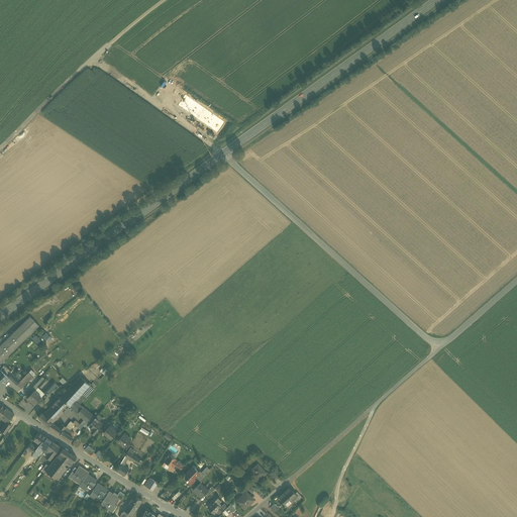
[(0,345),(0,363),(38,326),(29,317),(0,345)]
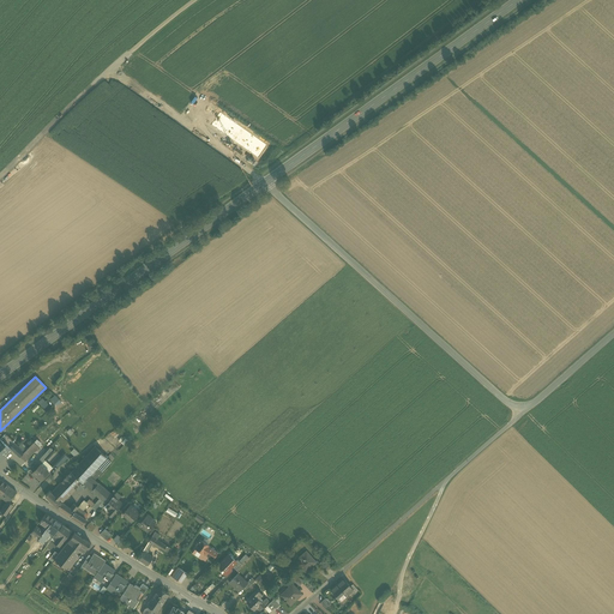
[(54,395),(50,399),(58,405),(61,401),(54,395)]
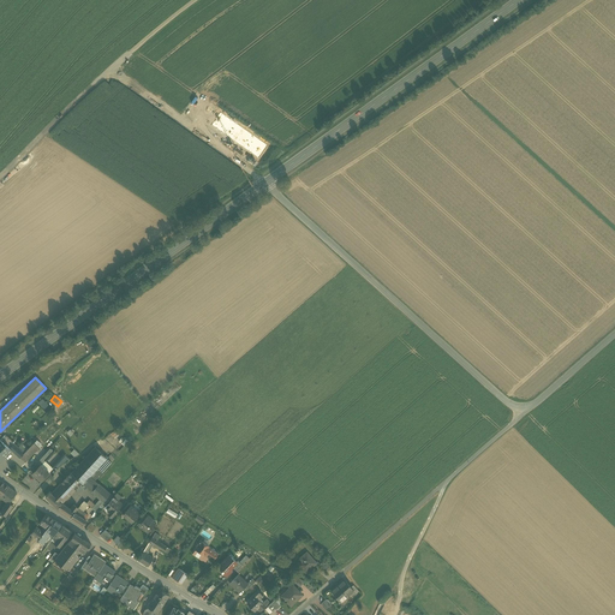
[(37,402),(43,408),(47,404),(42,399),(37,402)]
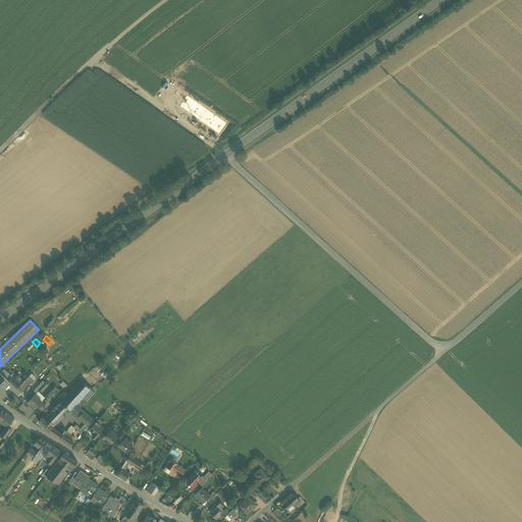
[(4,369),(0,372),(10,382),(16,388),(20,384),(4,369)]
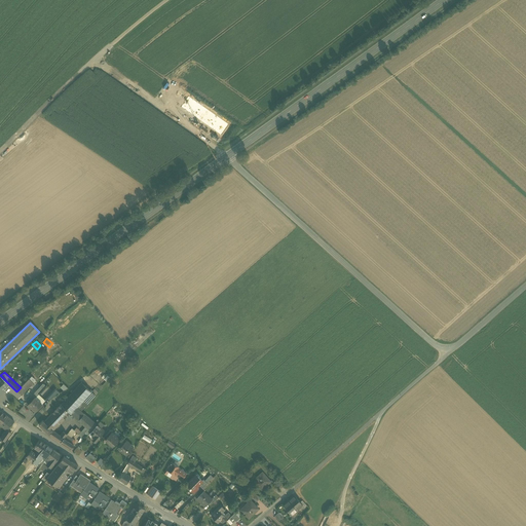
[(0,375),(0,395),(10,385),(0,375)]
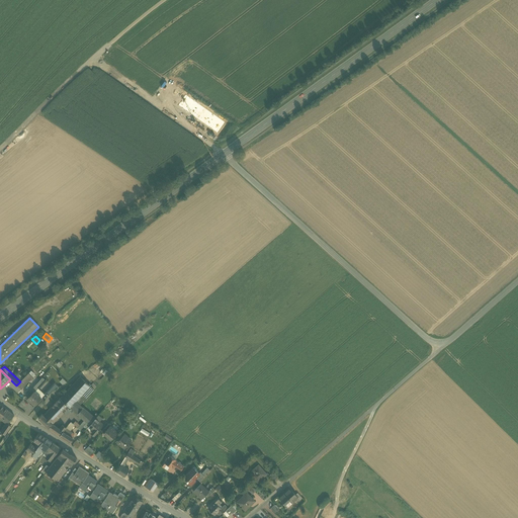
[(27,372),(20,381),(16,385),(20,390),(31,376),(27,372)]
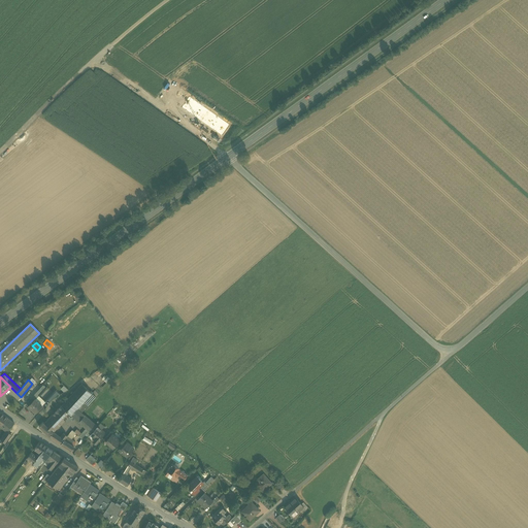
[(35,399),(38,396),(45,388),(42,385),(25,404),(27,406),(34,399),(35,399)]
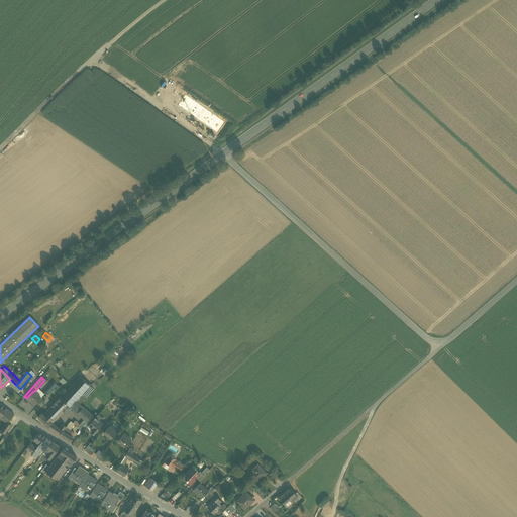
[(59,398),(69,406),(84,420),(89,424),(95,417),(80,404),(94,389),(80,377),(59,398)]
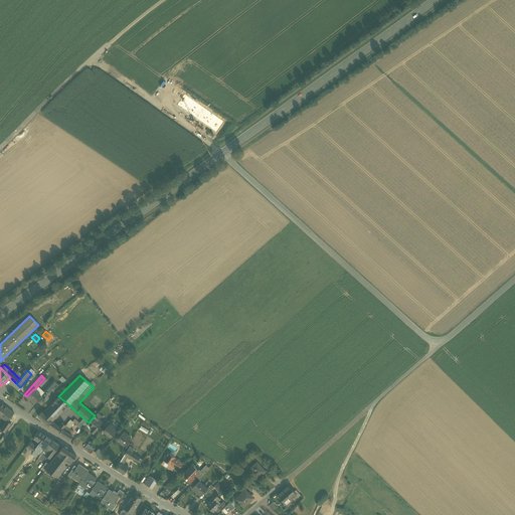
[(51,383),(44,390),(47,393),(51,388),(54,387),(51,383)]
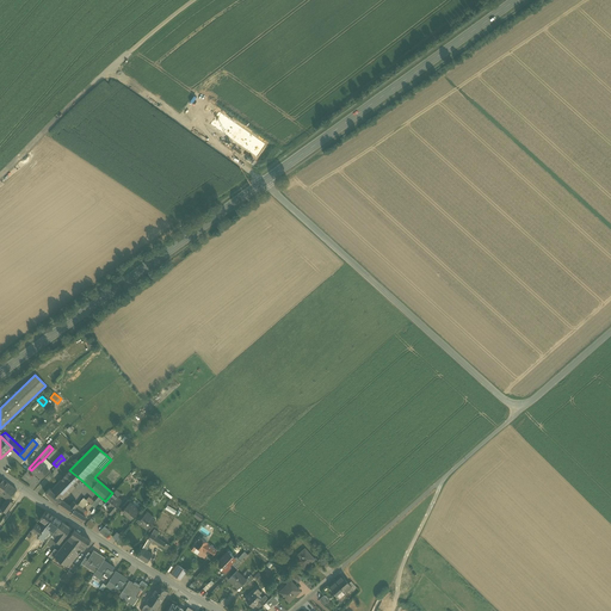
[(41,462),(48,469),(51,466),(53,466),(44,458),(41,462)]
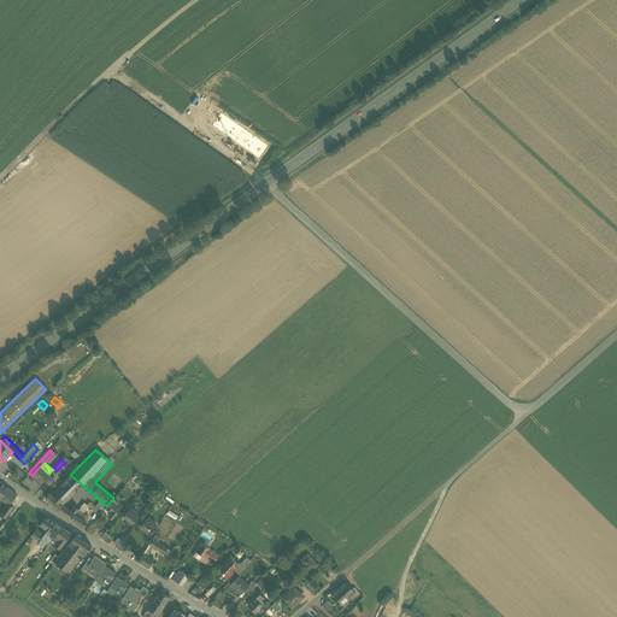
[(31,475),(41,483),(50,474),(48,474),(41,466),(40,466),(31,475)]
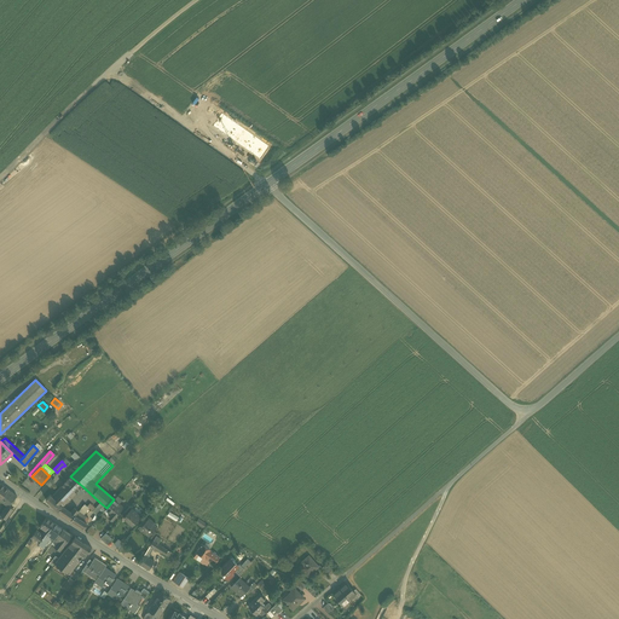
[(57,491),(69,501),(82,486),(70,476),(57,491)]
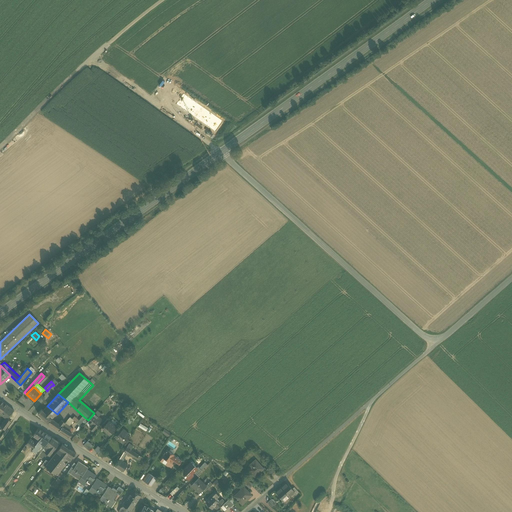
[(14,410),(0,400),(0,414),(6,418),(7,419),(8,419),(14,410)]
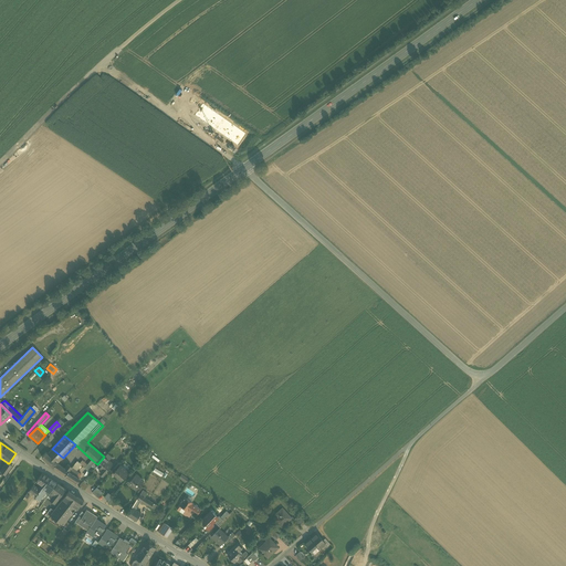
[(48,454),(58,462),(63,458),(52,449),(48,454)]
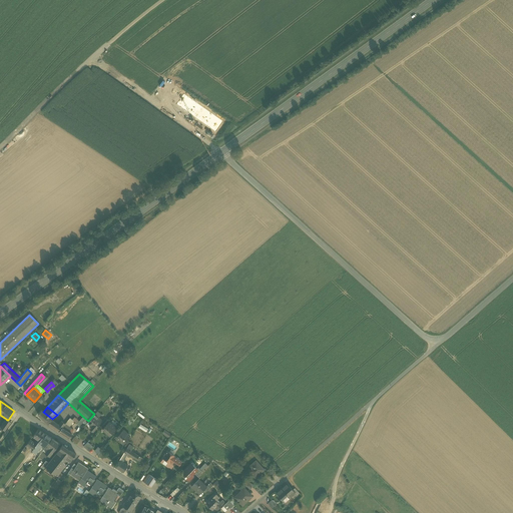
[(42,410),(38,414),(48,423),(52,419),(43,412),(42,410)]
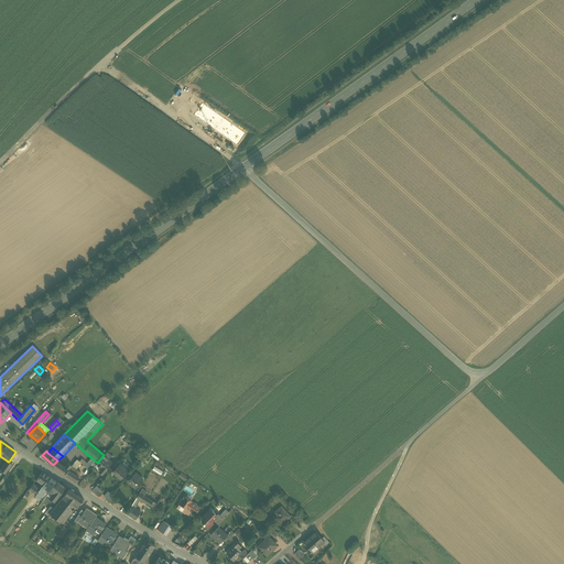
[(108,459),(104,455),(97,463),(94,467),(98,472),(99,472),(102,474),(105,470),(112,463),(108,459)]
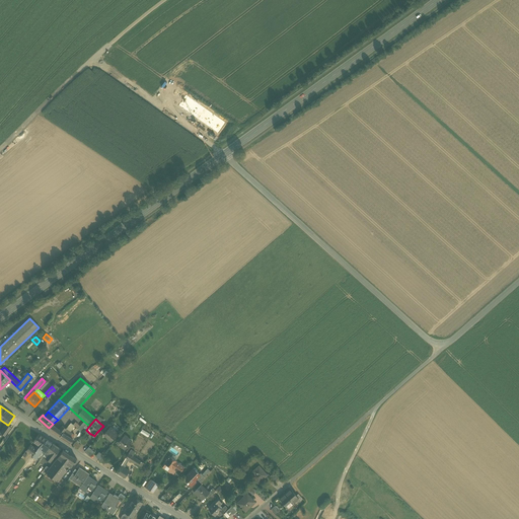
[(89,426),(84,422),(80,427),(78,429),(81,431),(82,429),(85,431),(86,430),(89,426)]
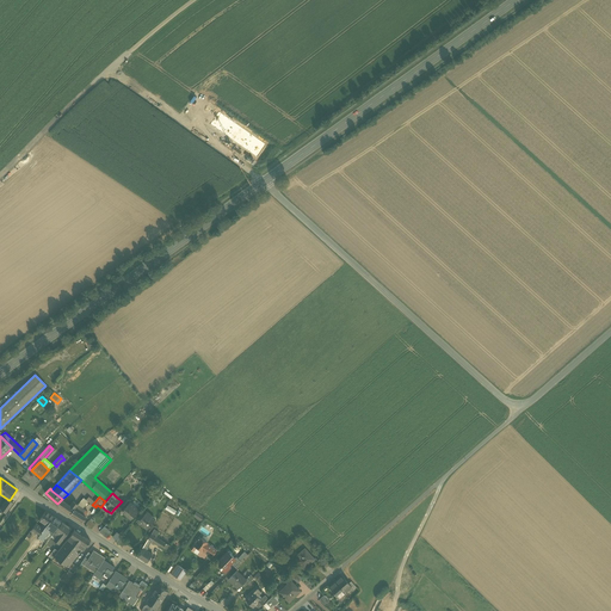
[(74,510),(82,514),(85,510),(82,508),(88,503),(87,501),(84,498),(78,505),(74,510)]
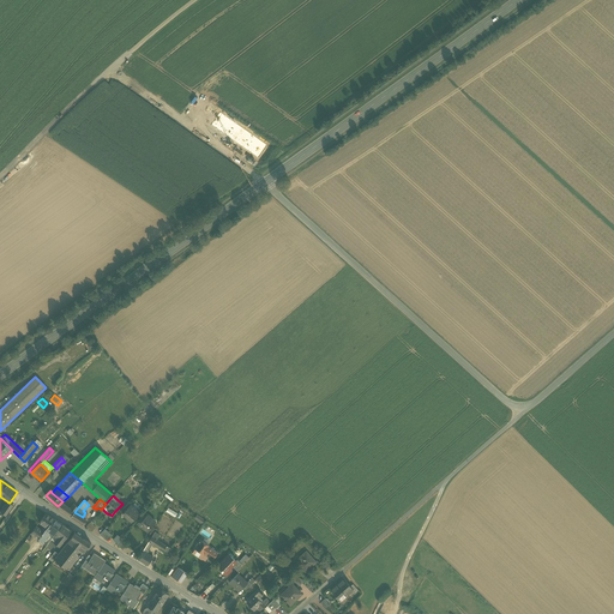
[(7,501),(0,510),(2,511),(1,512),(6,516),(13,505),(10,503),(8,503),(7,501)]
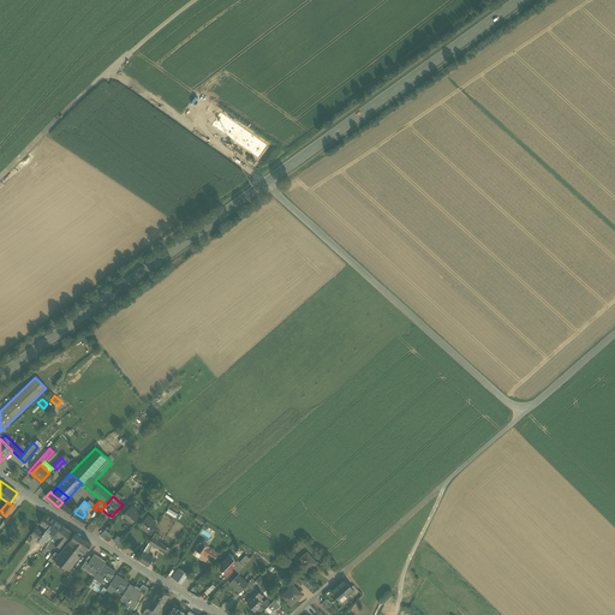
[(58,507),(71,518),(75,513),(78,508),(73,505),(70,508),(63,502),(58,507)]
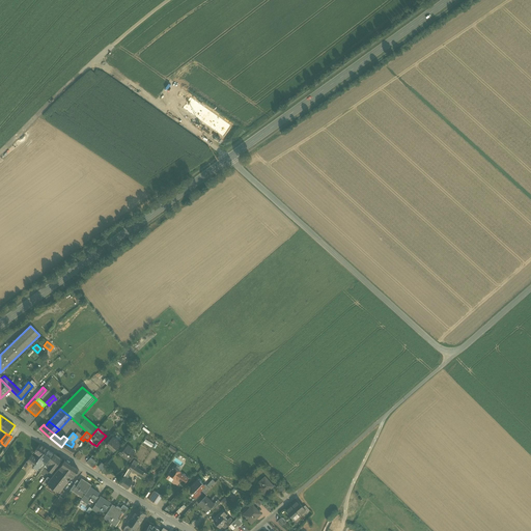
[(112,438),(106,445),(113,451),(119,444),(118,443),(113,439),(112,438)]
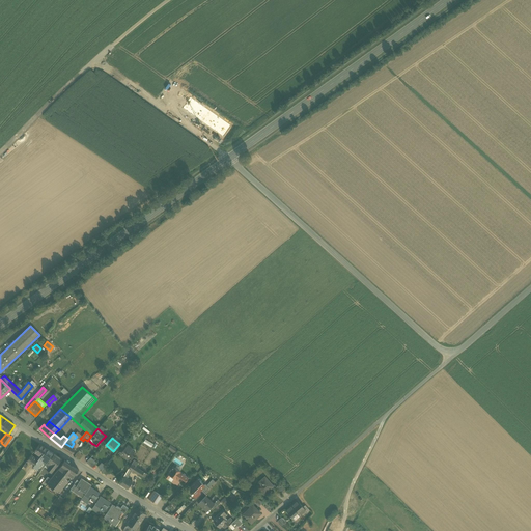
[(150,447),(154,443),(145,439),(143,442),(150,447)]
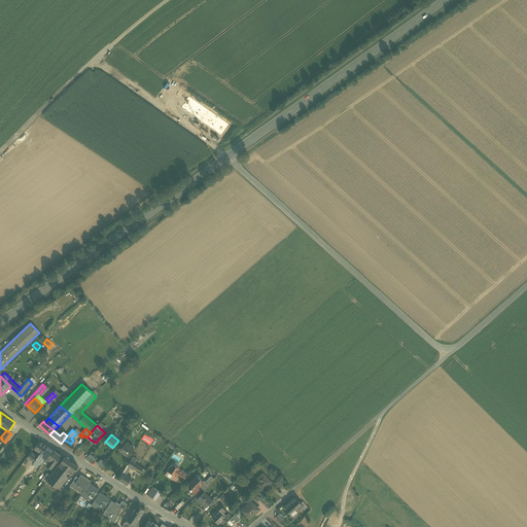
[(61,444),(71,450),(73,446),(71,444),(64,440),(61,444)]
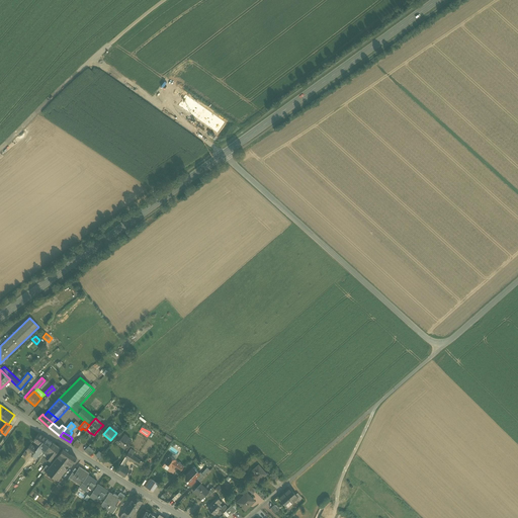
[(46,438),(38,433),(33,440),(36,443),(39,445),(46,438)]
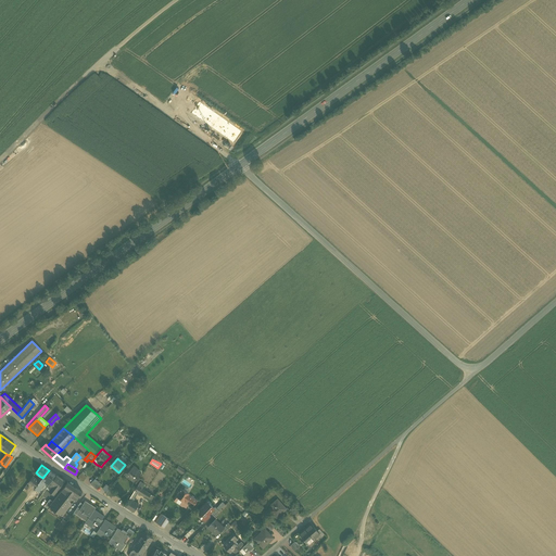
[(134,466),(127,472),(131,476),(129,478),(135,481),(141,472),(134,466)]
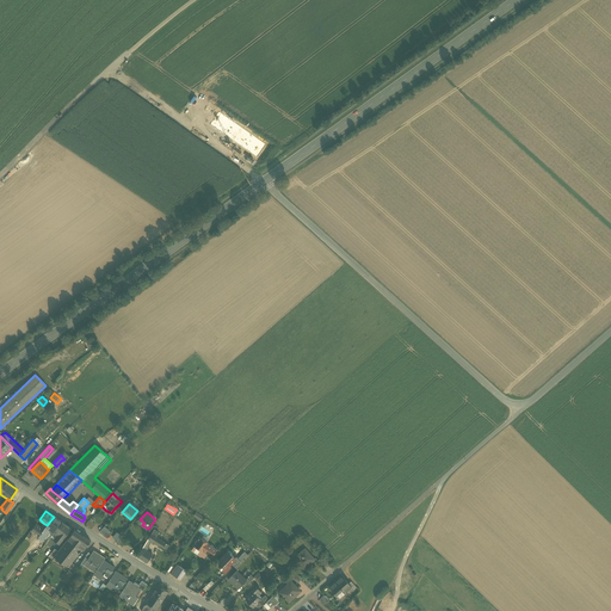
[(62,523),(54,517),(47,525),(51,528),(56,531),(62,523)]
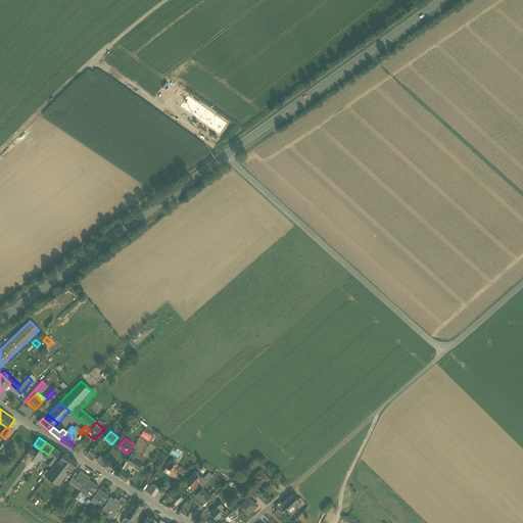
[(34,459),(40,449),(37,447),(36,449),(36,450),(31,447),(27,455),(34,459)]
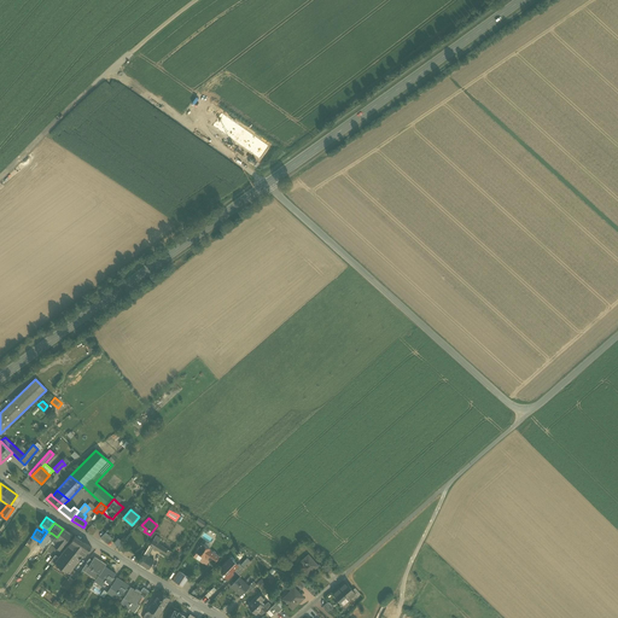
[(71,534),(63,529),(57,537),(54,540),(58,541),(54,546),(60,549),(71,534)]
